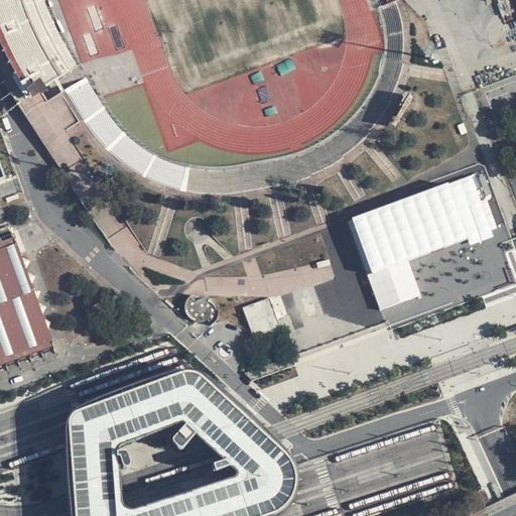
[(0,0),(0,56),(35,108),(61,95),(80,123),(111,154),(137,174),(176,189),(182,192),(232,195),(240,194),(275,187),(280,186),(308,177),(319,174),(339,162),(352,154),(381,125),(398,98),(405,70),(407,60),(407,31),(400,3),(382,8),(389,36),(385,57),(377,93),(359,115),(335,136),(310,153),(274,164),(230,169),(187,168),(153,156),(118,129),(85,80),(67,41),(47,0),(0,0)]
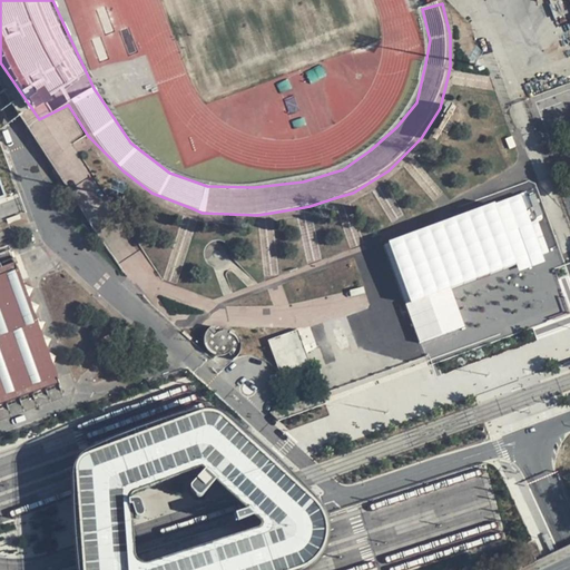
[(520,271),(547,262),(522,195),(384,244),(421,343),(465,327),(451,288),(518,265),(520,271)]
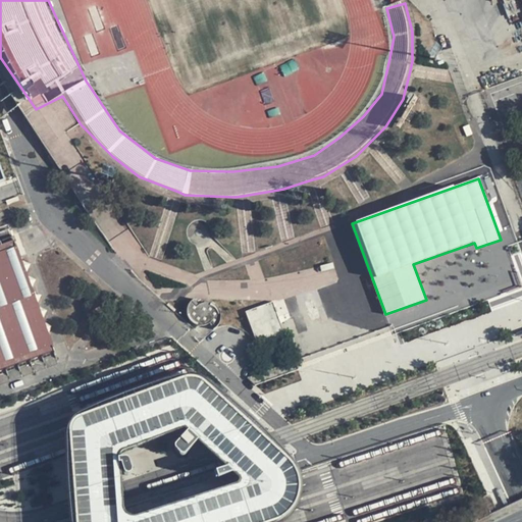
[(0,237),(8,235),(5,226),(0,227),(0,237)]
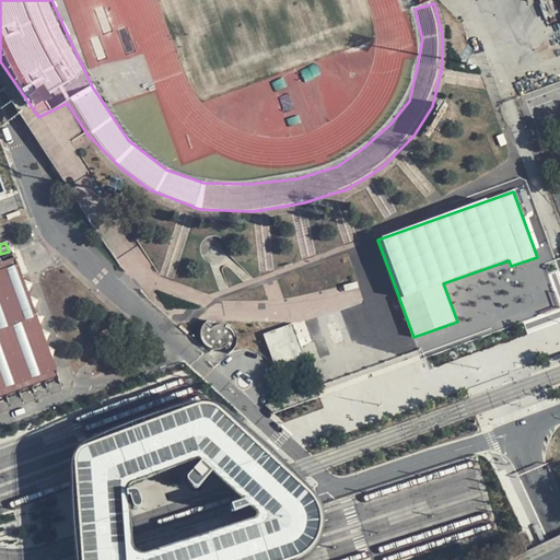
[(0,412),(63,391),(13,251),(9,252),(0,254),(0,412)]
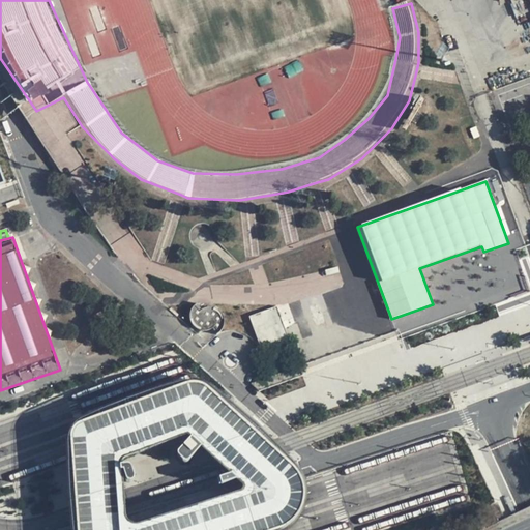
[(208,306),(202,308),(198,303),(194,307),(190,312),(190,317),(193,323),(195,326),(201,330),(206,330),(210,330),(212,328),(216,334),(222,330),(224,324),(224,318),(221,311),(215,307),(208,306)]
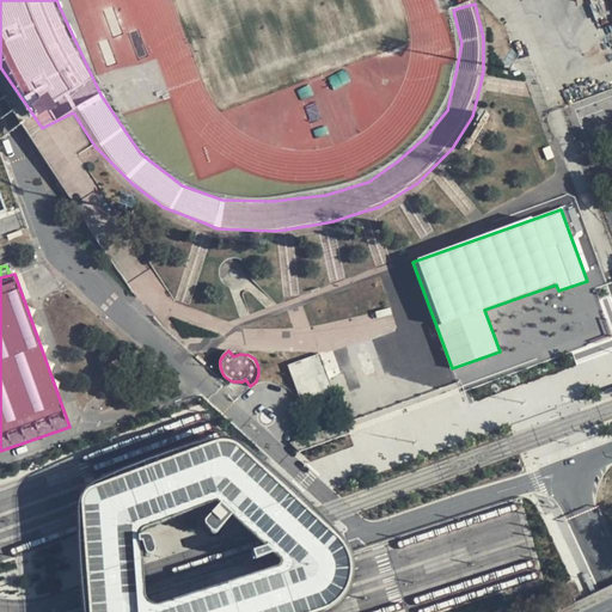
[(322,353),(289,365),(303,403),(335,391),(322,353)]
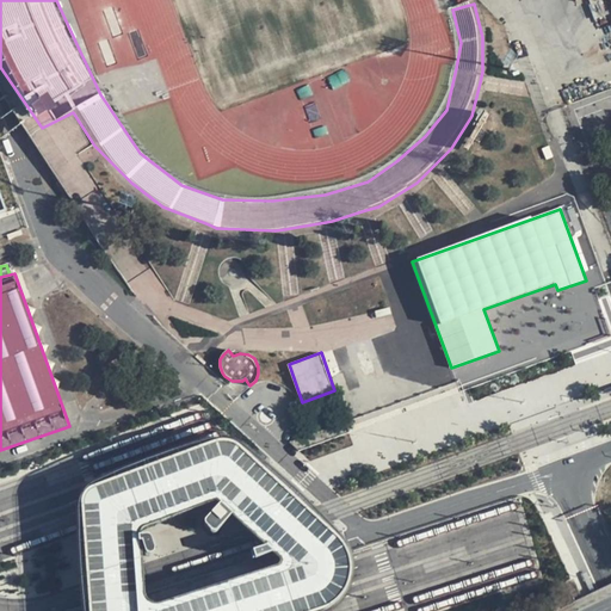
[(240,450),(232,445),(226,443),(220,443),(213,445),(92,488),(87,492),(85,495),(82,499),(81,507),(88,610),(323,610),(328,610),(332,606),(337,603),(341,598),(345,593),(347,587),(350,579),(351,571),(350,561),(347,555),(344,547),(341,544),(339,541),(337,538),(240,450)]
